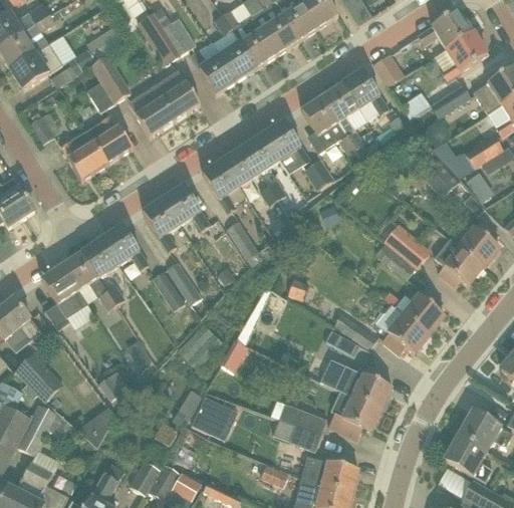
[(0,0),(6,10),(22,0),(0,0)]
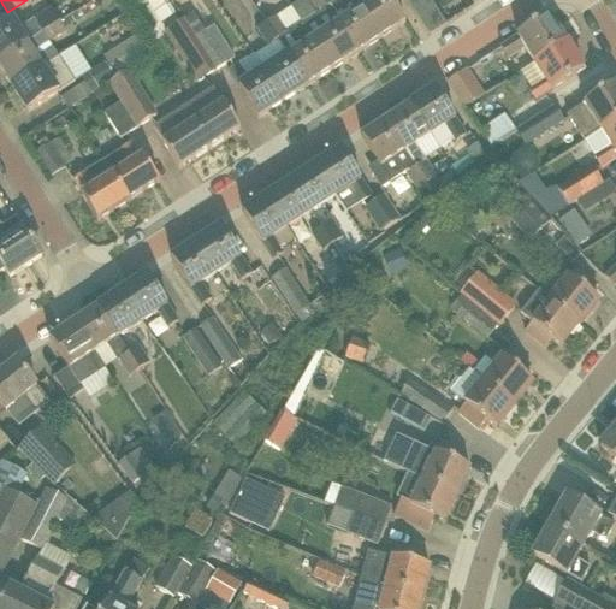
[(332,65),(356,49),(324,0),(308,0),(314,10),(301,19),(311,35),(332,65)]
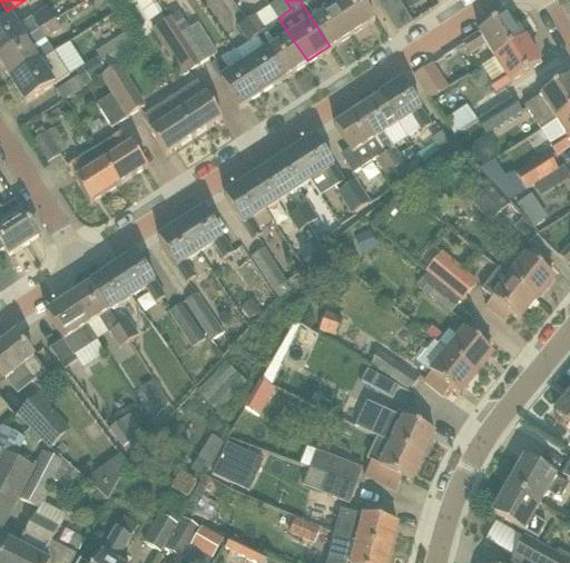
[(300,0),(330,46),(352,31),(331,0),(300,0)]
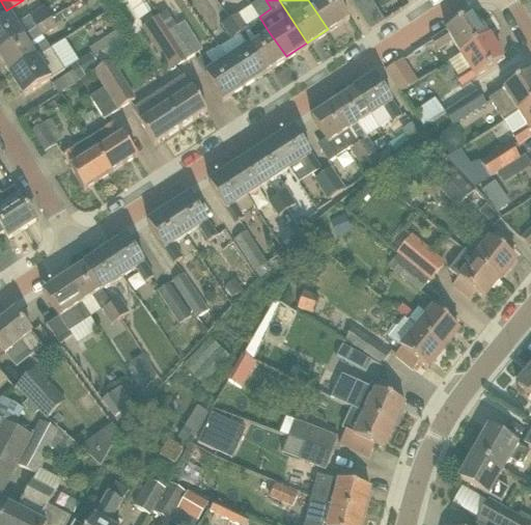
[(308,0),(328,29),(350,15),(339,0),(308,0)]
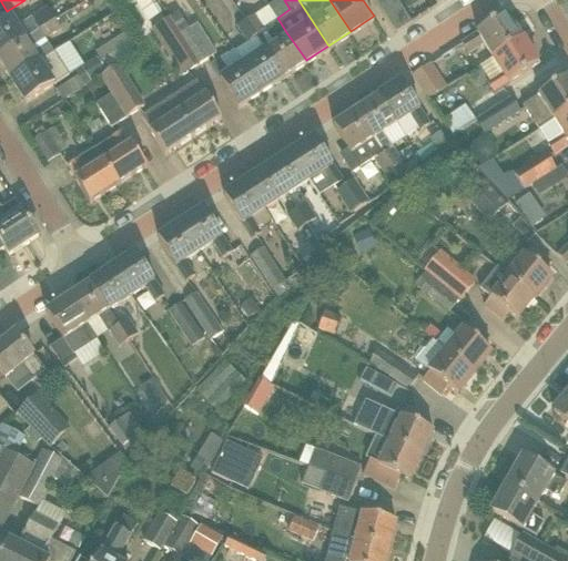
[(402,2),(386,12),(397,28),(412,18),(402,2)]
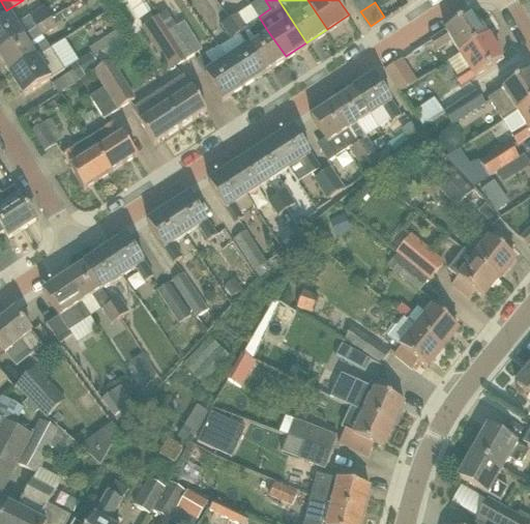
[(0,47),(24,32),(35,25),(51,16),(46,7),(31,17),(29,12),(17,21),(10,10),(0,17),(0,47)]
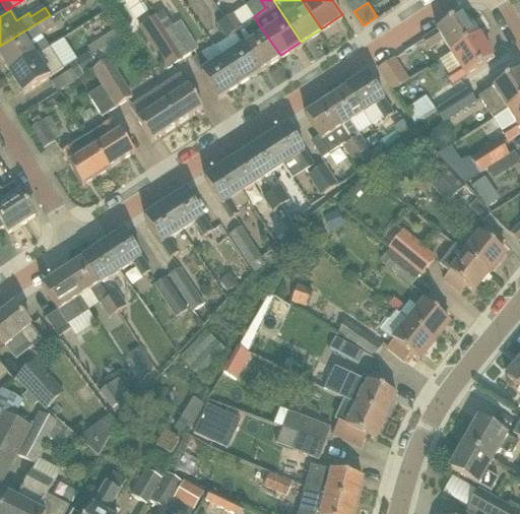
[(155,12),(183,55),(198,45),(180,18),(173,22),(163,7),(155,12)]
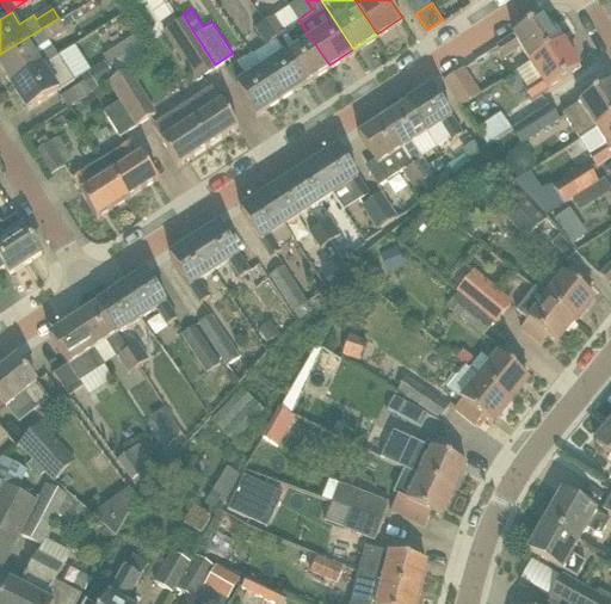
[(285,29),(275,12),(275,11),(254,24),(265,42),(285,29)]
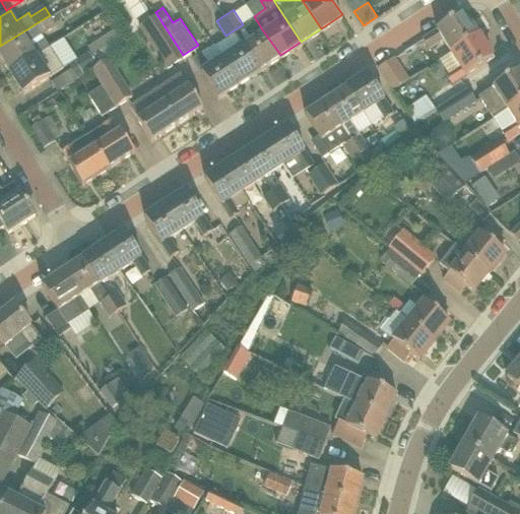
[(451,49),(478,31),(463,9),(423,36),(429,45),(443,36),(451,49)]
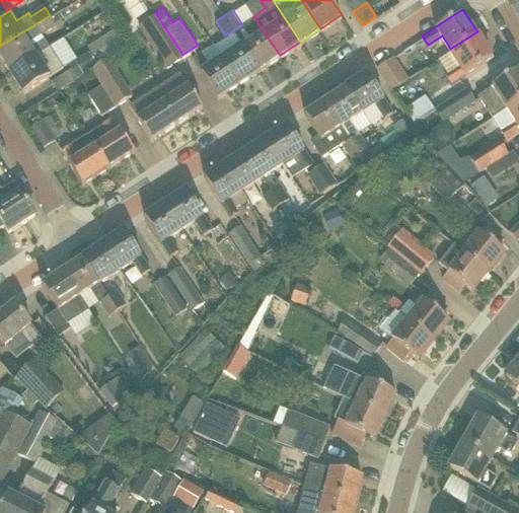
[(182,55),(155,12),(139,23),(166,66),(182,55)]
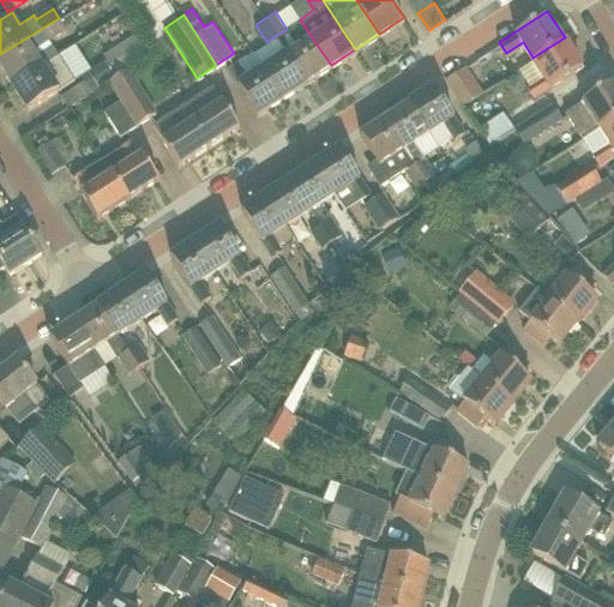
[(59,18),(41,29),(48,40),(66,28),(59,18)]
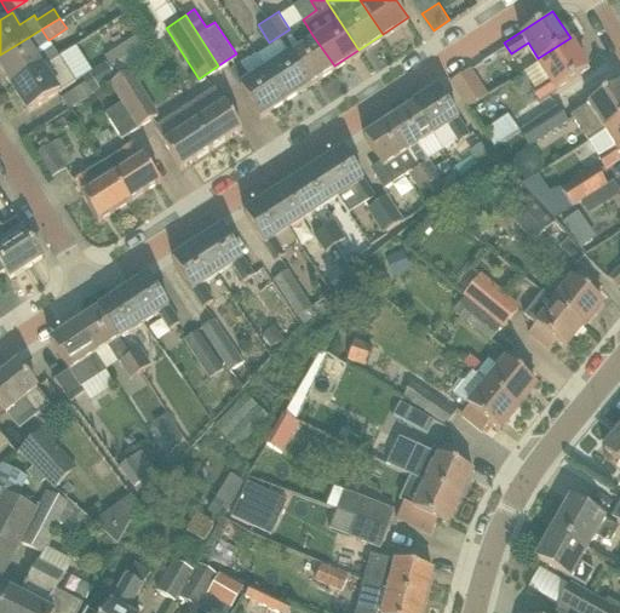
[(334,66),(313,35),(290,50),(309,81),(334,66)]
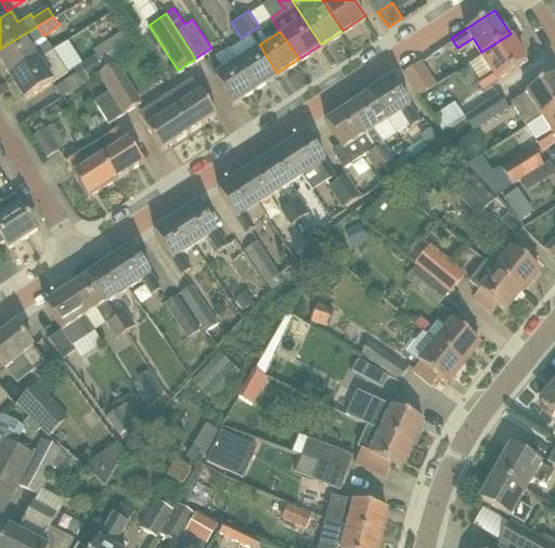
[(0,49),(0,56),(11,74),(39,56),(39,55),(25,34),(0,49)]
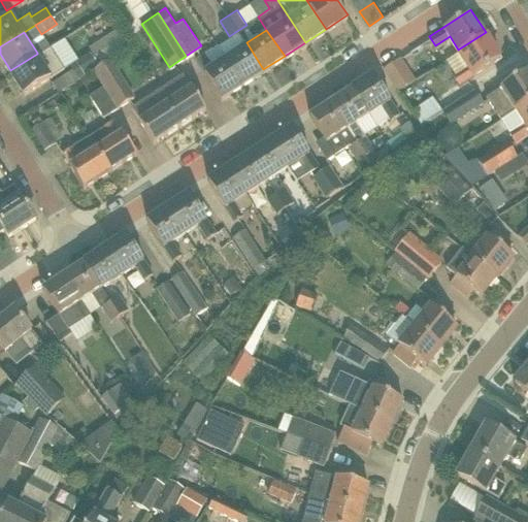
[(459,83),(500,56),(486,32),(458,50),(467,64),(454,72),(459,83)]
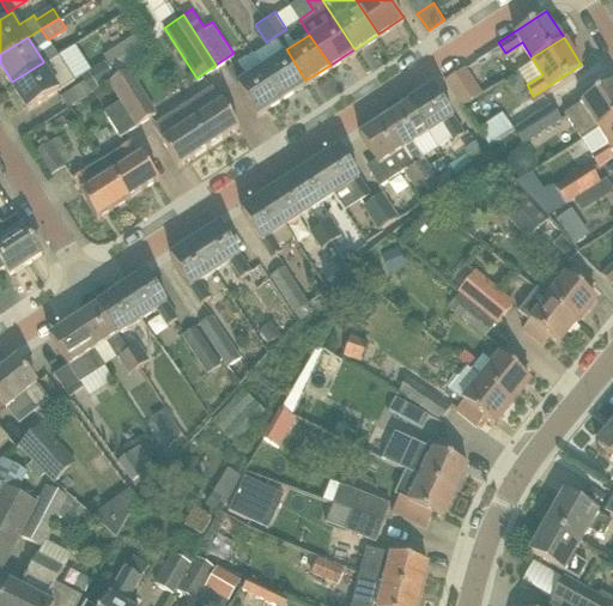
[(58,52),(43,61),(43,62),(12,82),(29,107),(74,77),(80,73),(92,65),(76,41),(58,52)]
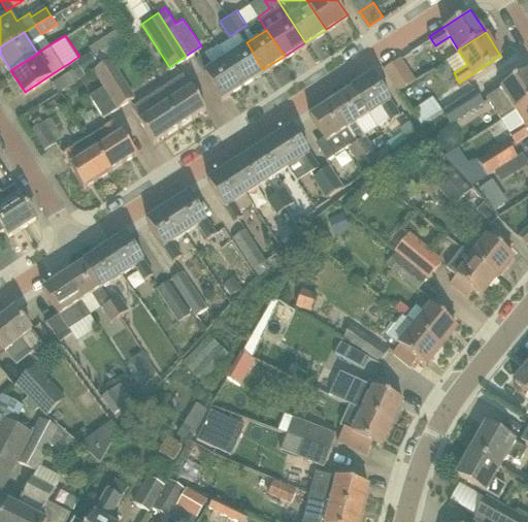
[(242,83),(263,69),(246,42),(225,57),(242,83)]
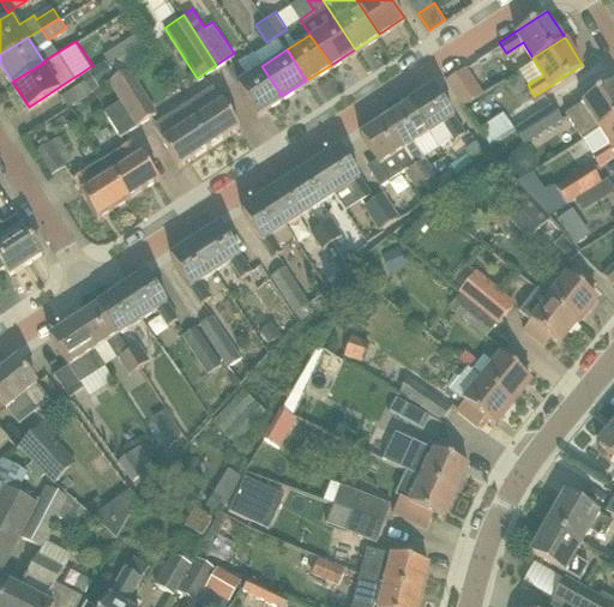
[(91,89),(116,72),(106,56),(92,65),(80,73),(91,89)]
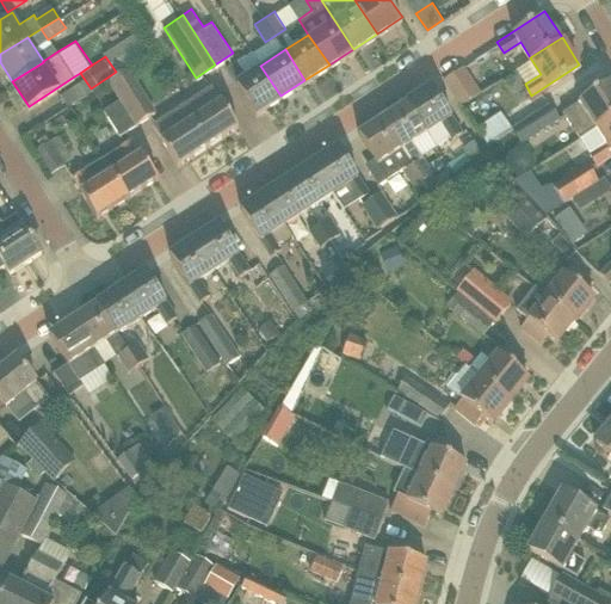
[(257,111),(281,96),(260,66),(246,74),(235,57),(224,65),(257,111)]
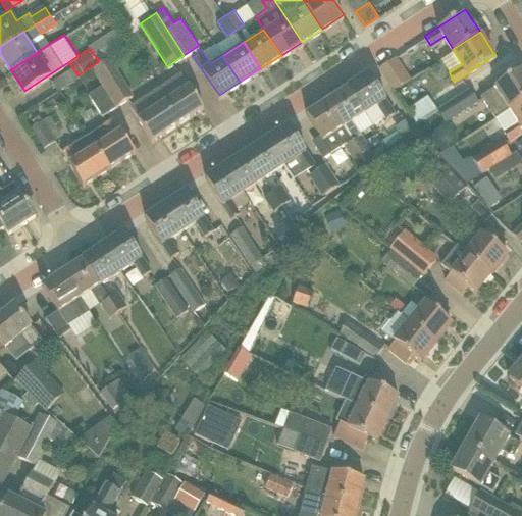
[(93,66),(103,83),(117,104),(132,95),(108,57),(93,66)]
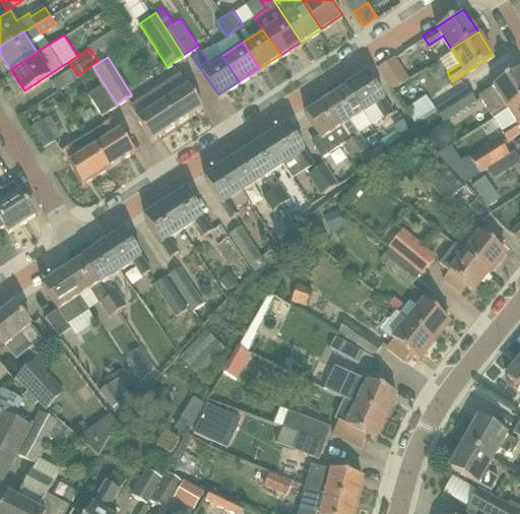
[(380,68),(391,86),(401,79),(390,62),(380,68)]
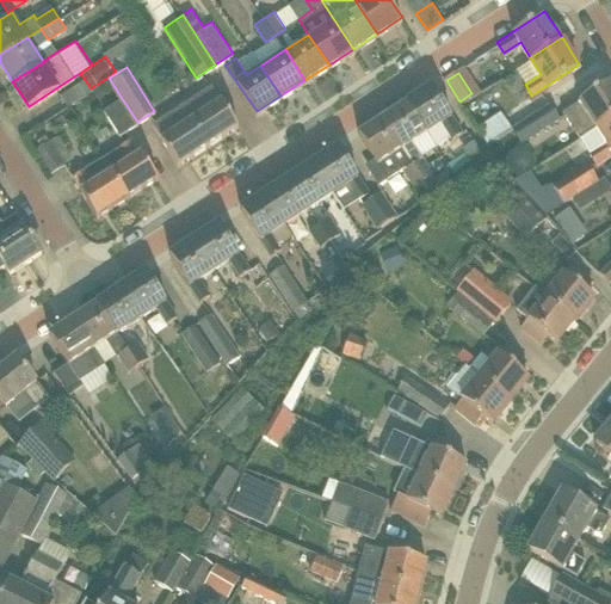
[(580,134),(610,113),(610,78),(563,109),(580,134)]
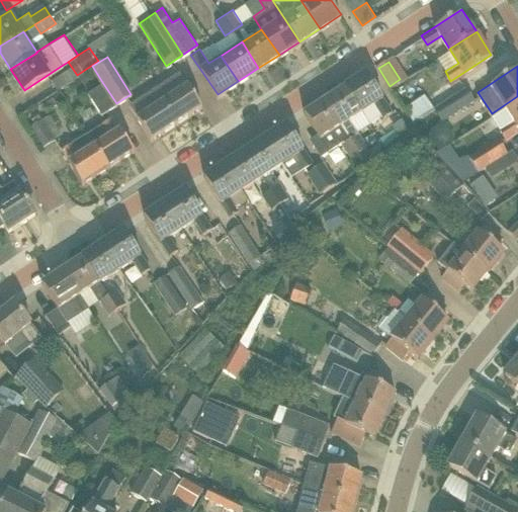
[(383,114),(391,109),(366,70),(345,84),(362,109),(374,101),(383,114)]
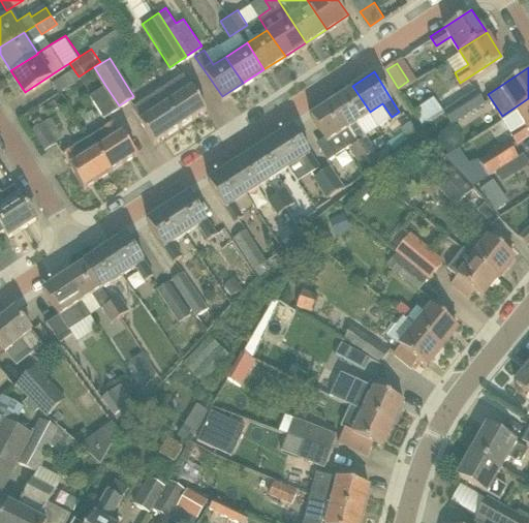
[(182,72),(172,80),(133,104),(142,117),(141,118),(154,141),(207,106),(192,84),(190,85),(182,72)]
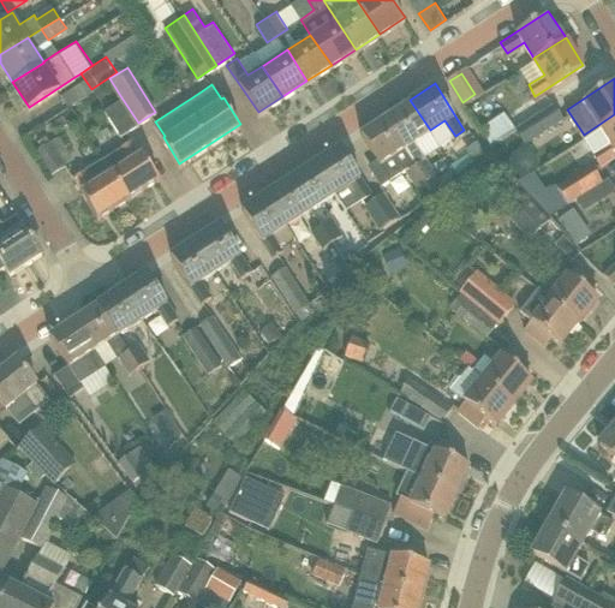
[(138,123),(121,97),(105,108),(120,135),(138,123)]
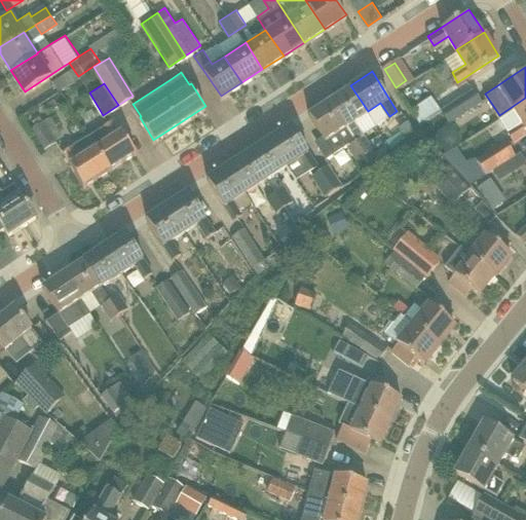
[(368,111),(350,85),(330,99),(365,153),(373,148),(354,119),(368,111)]
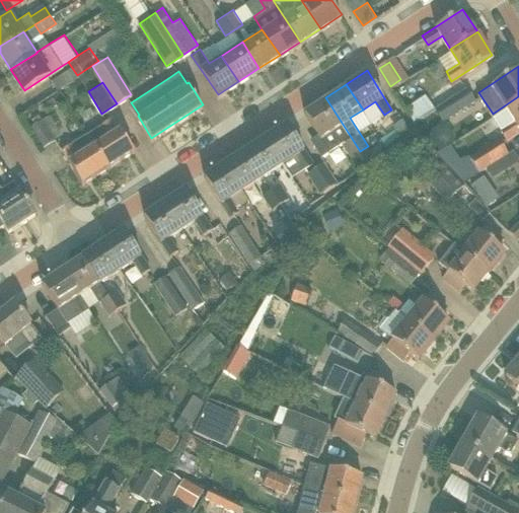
[(466,85),(435,105),(443,119),(474,98),(466,85)]
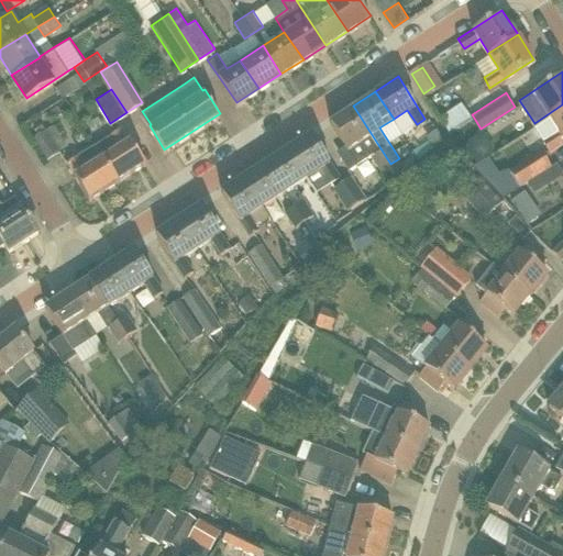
[(459,98),(437,113),(446,128),(468,113),(459,98)]
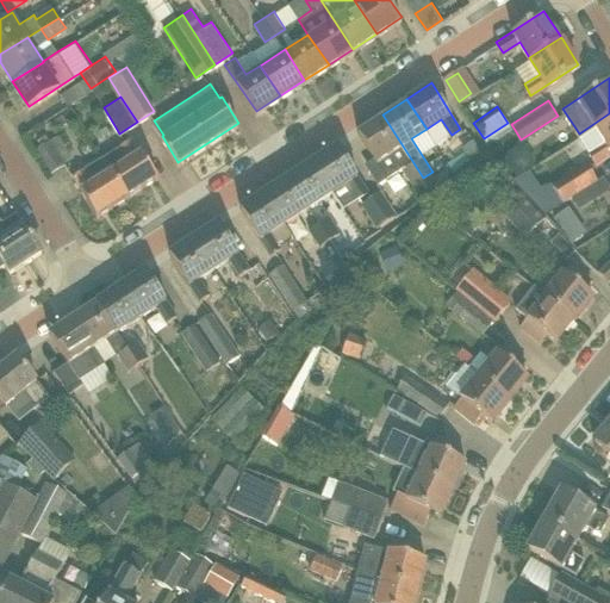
[(609,113),(579,134),(578,135),(587,151),(590,150),(597,161),(609,151),(609,113)]
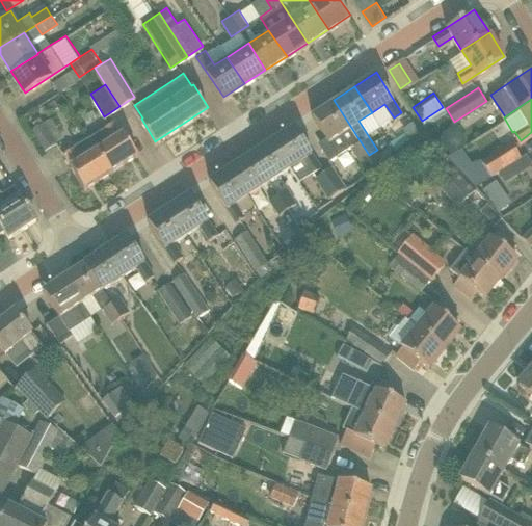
[(369,155),(334,100),(313,113),(338,154),(349,147),(360,161),(369,155)]
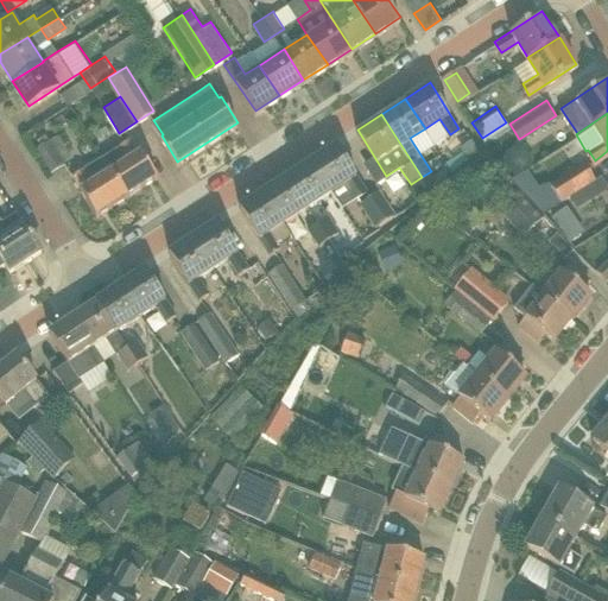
[(64,162),(63,159),(71,155),(58,132),(49,137),(45,132),(36,138),(39,144),(37,145),(52,169),(64,162)]
